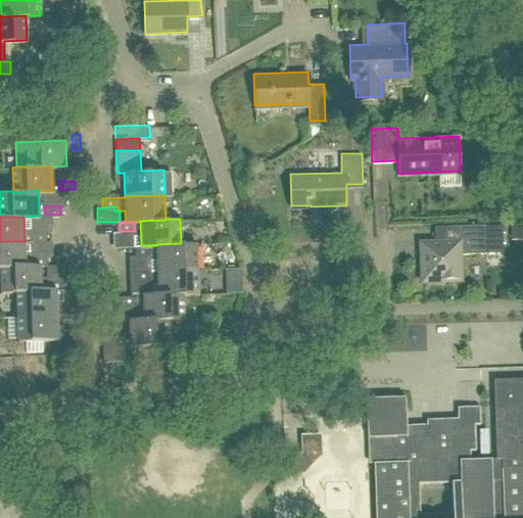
[(119,231),(113,231),(113,245),(134,245),(141,244),(140,222),(134,222),(135,231),(119,231)]
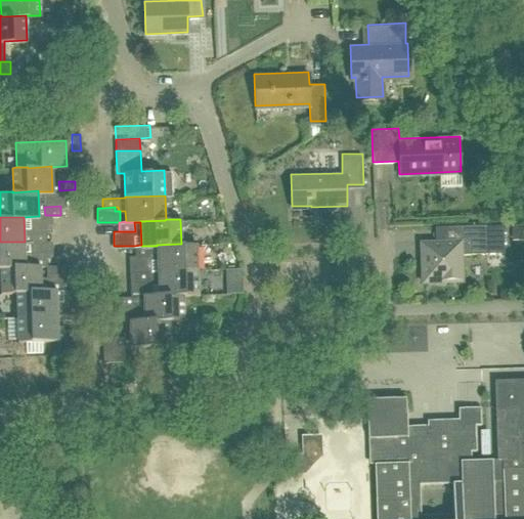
[(423,280),(463,278),(462,252),(488,252),(487,223),(461,224),(461,240),(422,241),(423,280)]
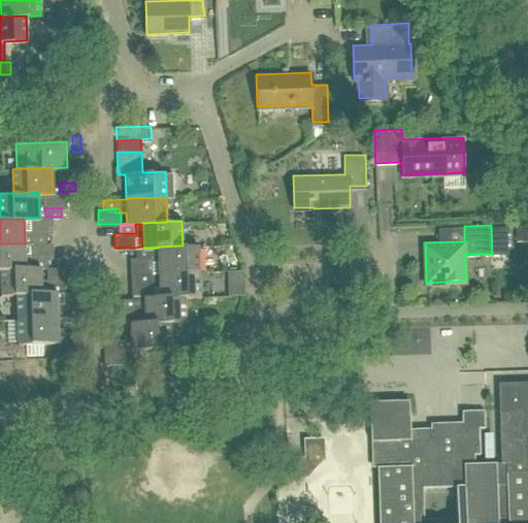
[(31,233),(31,242),(46,241),(46,233),(31,233)]
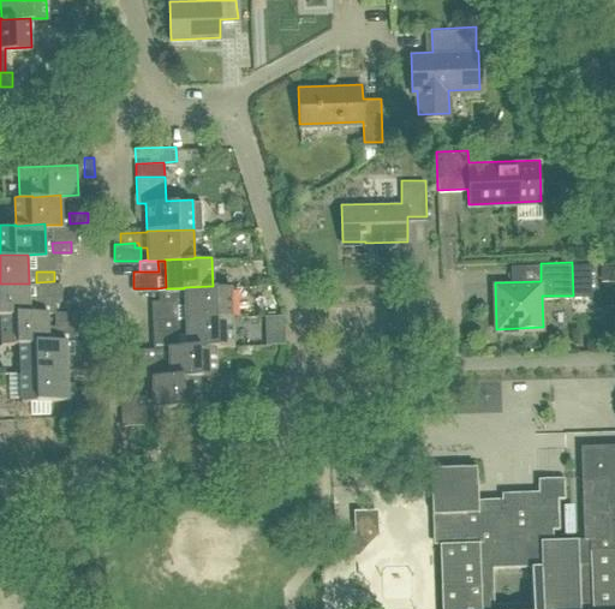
[(36,296),(29,297),(29,284),(0,284),(0,314),(1,314),(1,312),(29,312),(30,311),(48,310),(49,310),(49,311),(55,311),(55,300),(37,300),(36,296)]
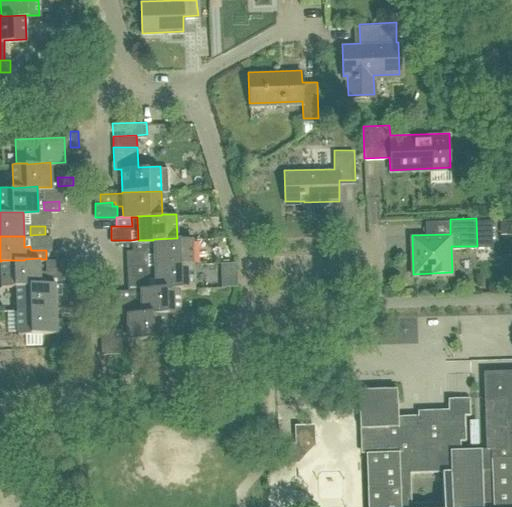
[(154,263),(193,262),(192,237),(177,238),(153,239),(153,240),(154,263)]
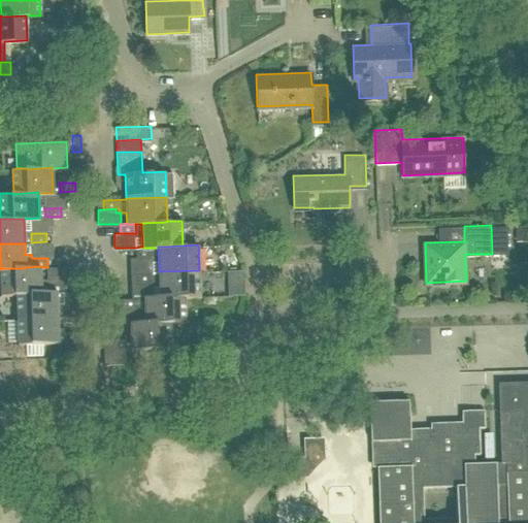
[(136,257),(152,256),(152,248),(142,248),(142,247),(135,248),(136,257)]
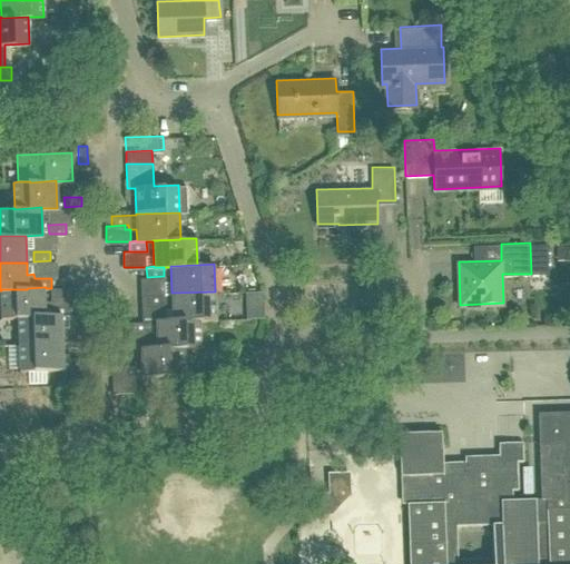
[(164,267),(164,276),(147,277),(139,277),(139,294),(147,294),(165,294),(172,293),(170,267),(164,267)]
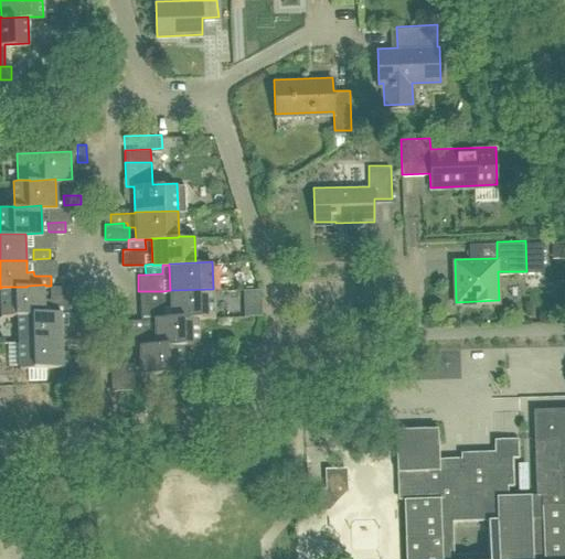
[(44,313),(44,311),(44,285),(28,286),(27,287),(1,287),(1,288),(2,314),(18,314),(18,313),(44,313)]
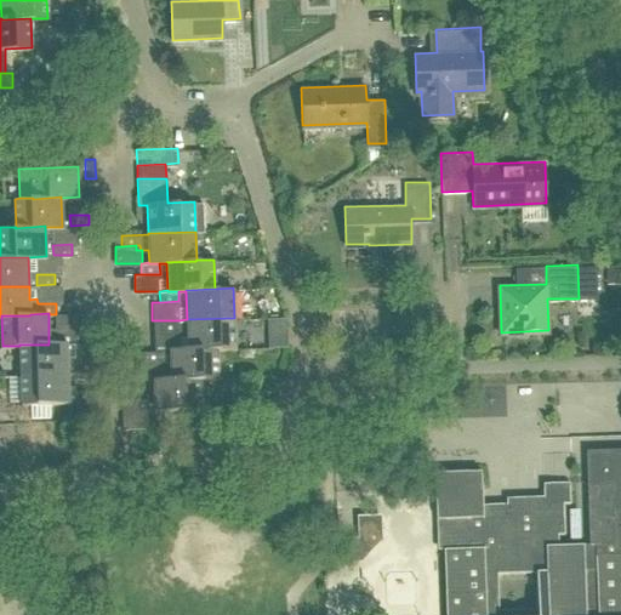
[(271,336),(274,336),(288,336),(289,336),(289,324),(285,317),(269,317),(271,336)]
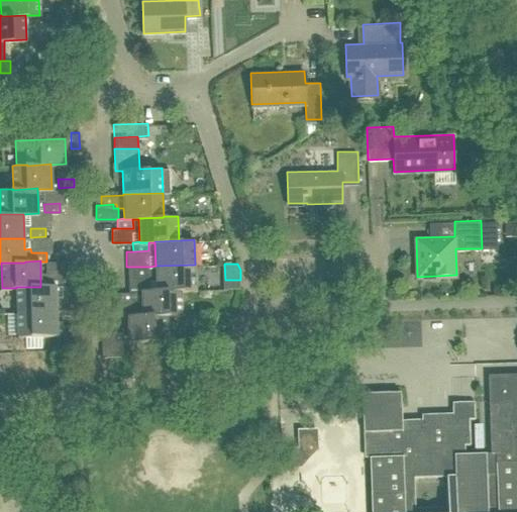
[(181,289),(181,290),(196,289),(195,265),(156,266),(157,290),(181,289)]
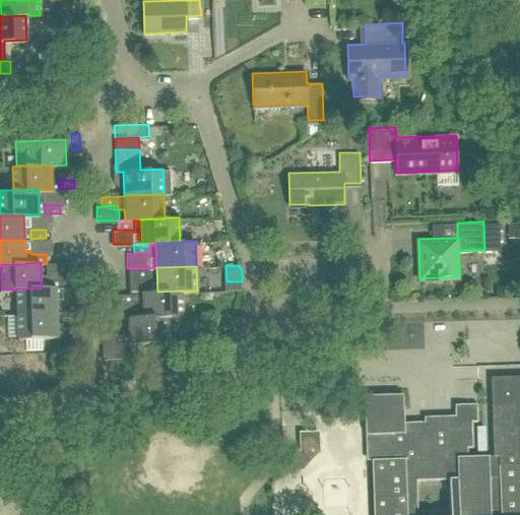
[(128,277),(129,293),(136,292),(142,292),(157,292),(156,267),(150,268),(150,277),(135,277),(128,277)]
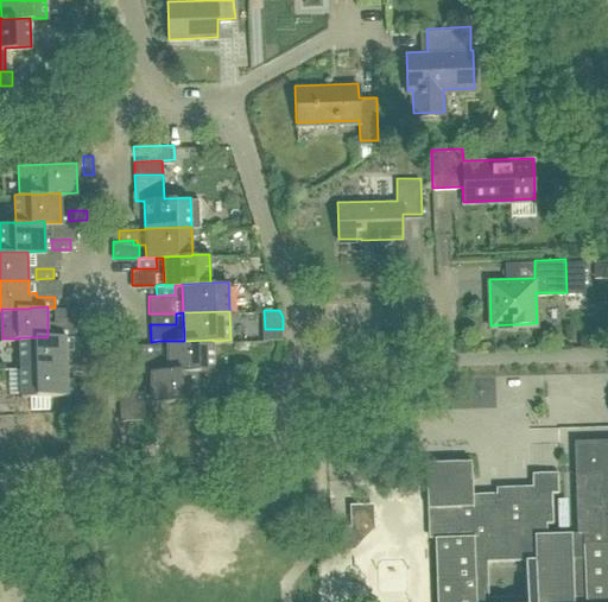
[(158,324),(176,324),(176,314),(157,314),(158,324)]
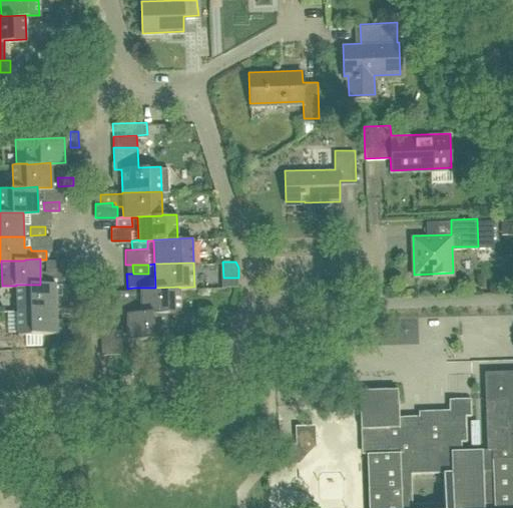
[(61,274),(46,275),(46,283),(55,283),(61,283),(61,274)]
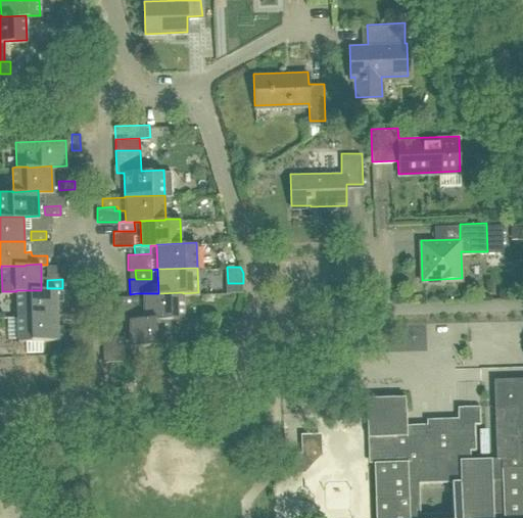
[(16,291),(17,315),(57,313),(56,288),(47,288),(41,288),(41,290),(16,290),(16,291)]
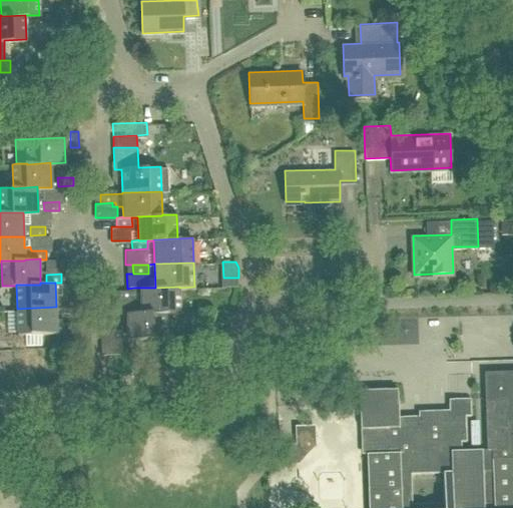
[(180,312),(179,288),(179,287),(155,288),(140,288),(141,312),(141,313),(164,311),(165,312),(180,312)]
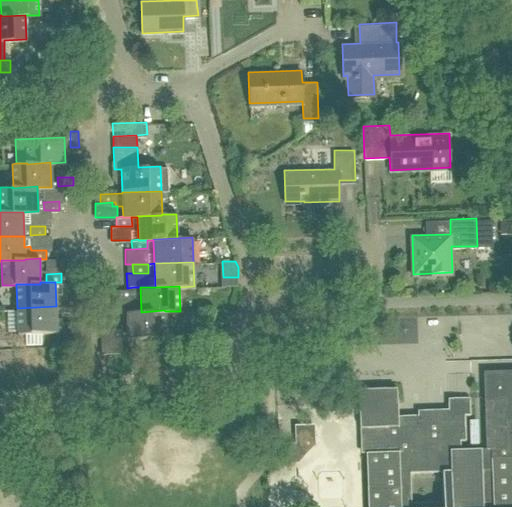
[(127,288),(119,288),(119,297),(134,297),(134,287),(127,288)]
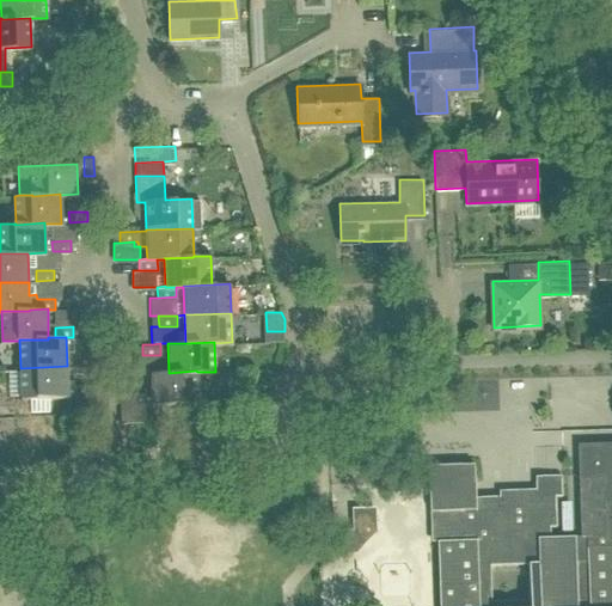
[(74,366),(92,365),(92,355),(73,356),(74,366)]
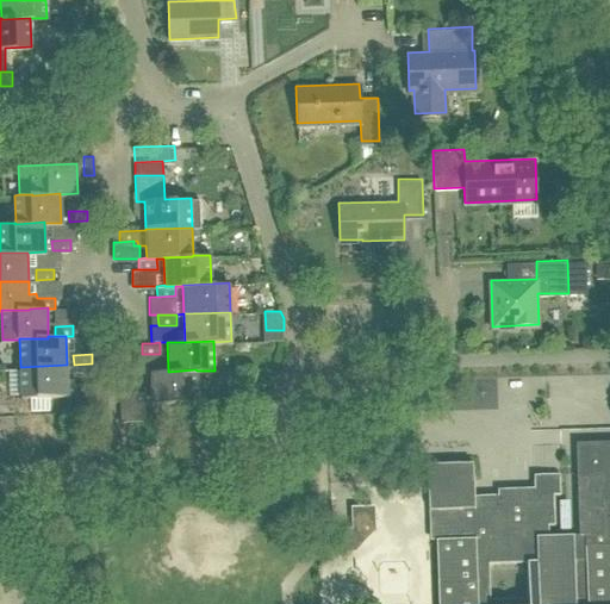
[(67,365),(20,367),(22,396),(31,396),(31,408),(50,406),(50,396),(74,394),(74,410),(74,411),(106,410),(106,381),(103,381),(73,383),(73,378),(67,378),(67,365)]
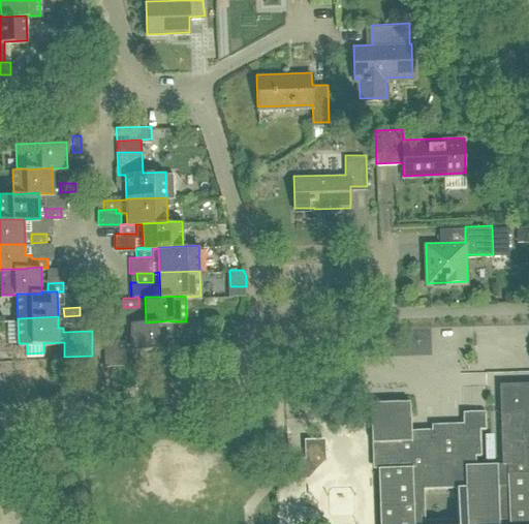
[(172,346),(170,321),(169,320),(146,322),(146,321),(130,322),(131,348),(172,346)]
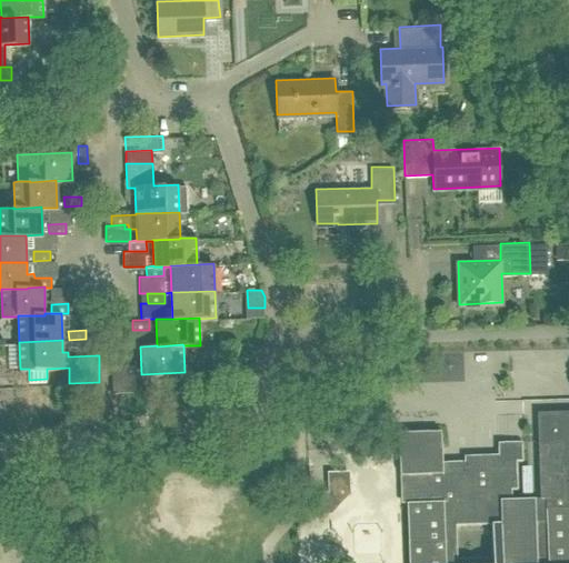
[(112,391),(118,391),(136,390),(135,363),(111,364),(112,391)]
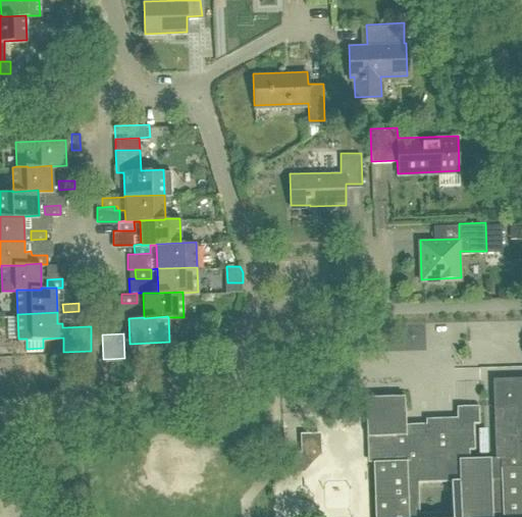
[(521,516),(521,376),(519,376),(492,377),(493,408),(494,447),(496,456),(490,456),(470,456),(470,447),(475,447),(474,423),(479,423),(479,403),(457,404),(457,416),(450,417),(450,415),(437,415),(425,416),(426,421),(406,422),(406,407),(405,394),(365,395),(367,434),(367,448),(367,461),(370,461),(371,461),(373,461),(373,476),(375,476),(375,496),(374,496),(374,513),(376,513),(375,516),(521,516)]
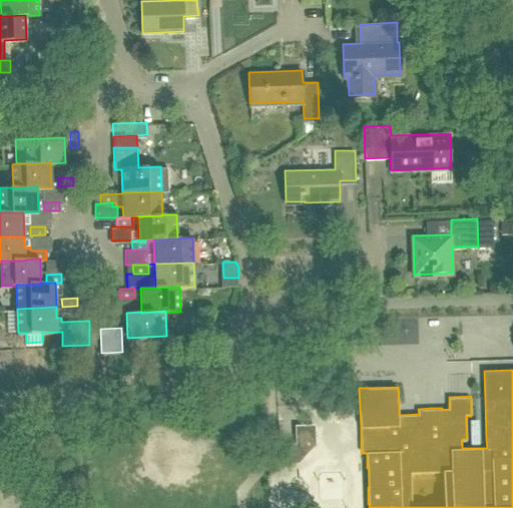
[(314,424),(296,424),(297,443),(315,442),(314,424)]
